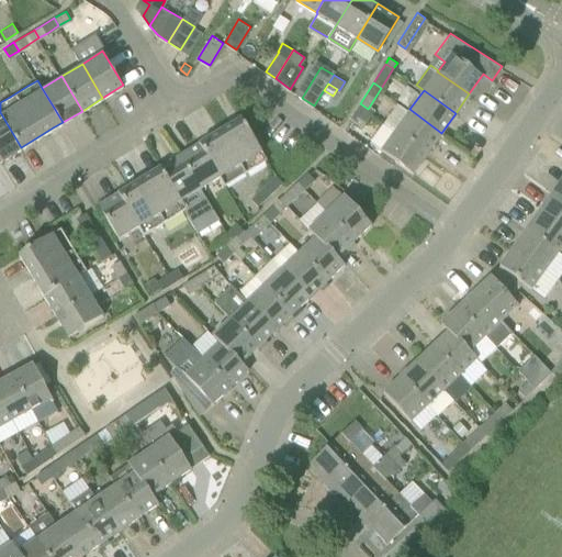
[(372,112),(368,109),(360,103),(350,119),(362,126),(372,112)]
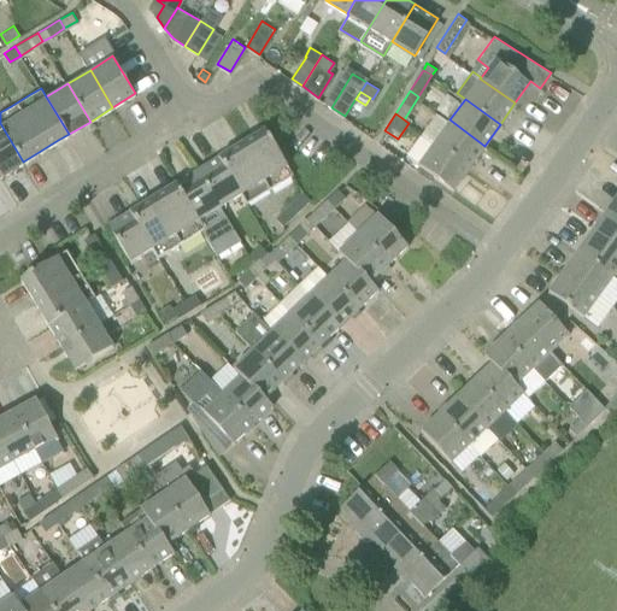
[(485,146),(450,119),(435,141),(470,166),(485,146)]
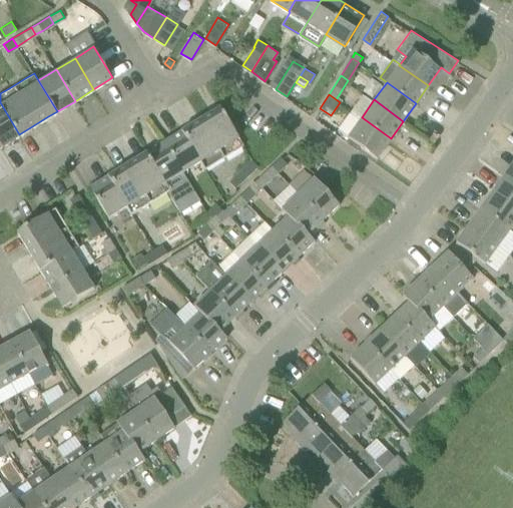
[(19,134),(0,102),(0,145),(0,146),(19,134)]
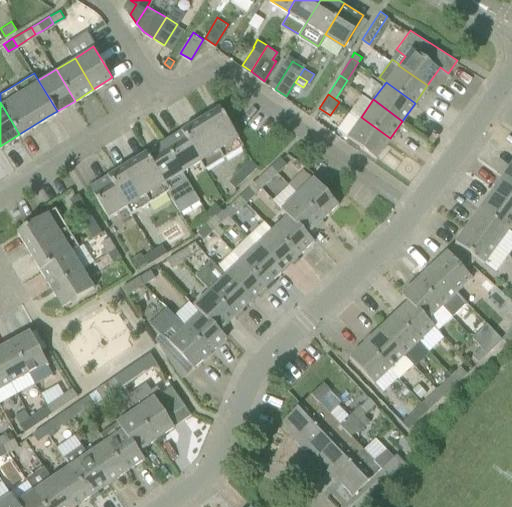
[(220,105),(205,114),(191,123),(181,129),(200,160),(204,167),(214,161),(229,152),(243,143),(220,105)]
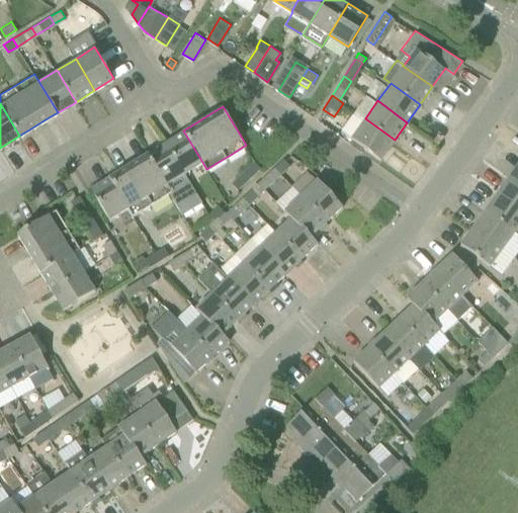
[(381,158),(395,140),(365,118),(355,111),(341,131),(351,138),(381,158)]
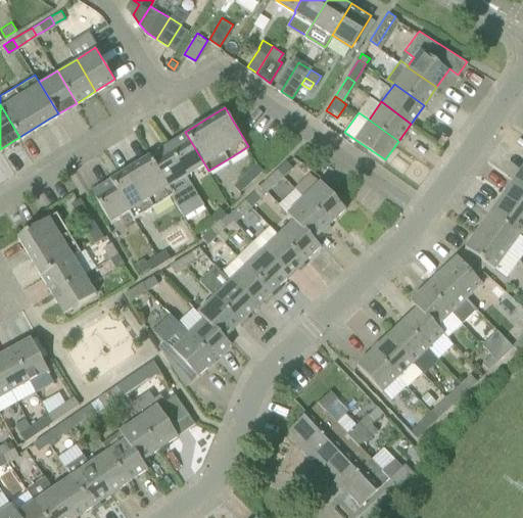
[(187,174),(204,163),(185,132),(168,142),(187,174)]
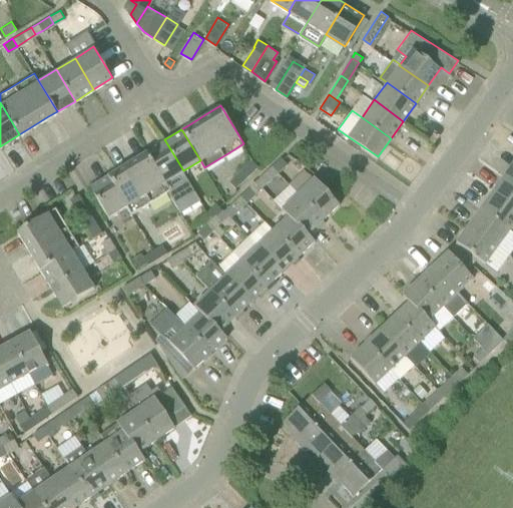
[(191,183),(183,170),(164,139),(145,151),(169,189),(167,190),(170,196),(191,183)]
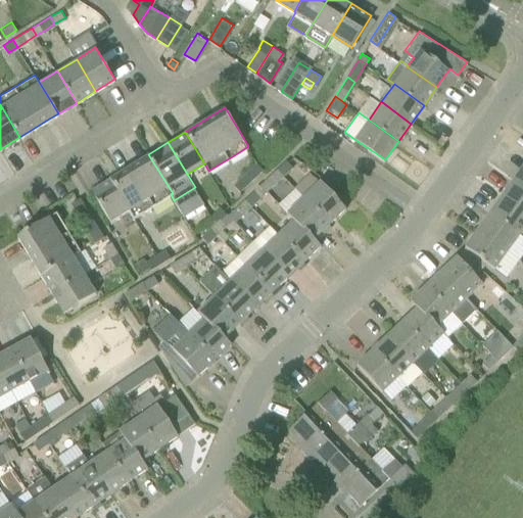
[(136,161),(121,171),(109,178),(129,208),(129,209),(134,217),(145,209),(159,201),(171,194),(173,193),(148,154),(136,161)]
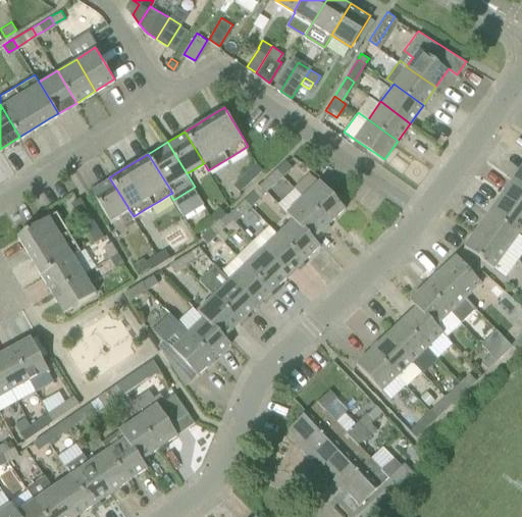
[(285,159),(276,167),(282,174),(292,165),(285,159)]
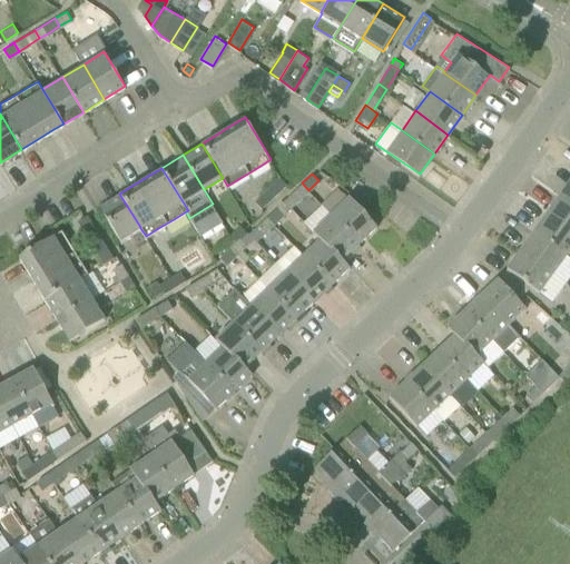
[(281,175),(266,188),(274,196),(287,182),(281,175)]
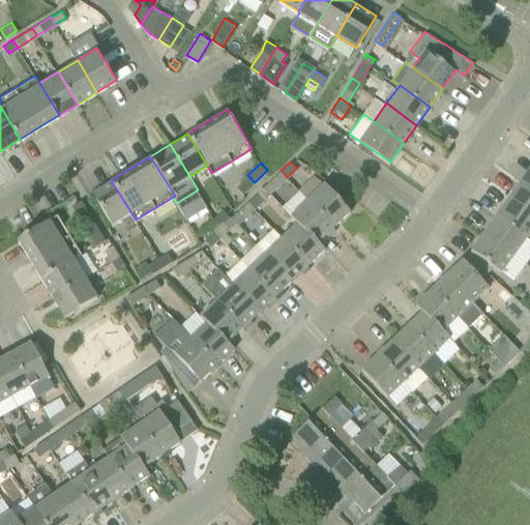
[(529,167),(521,179),(529,185),(529,167)]
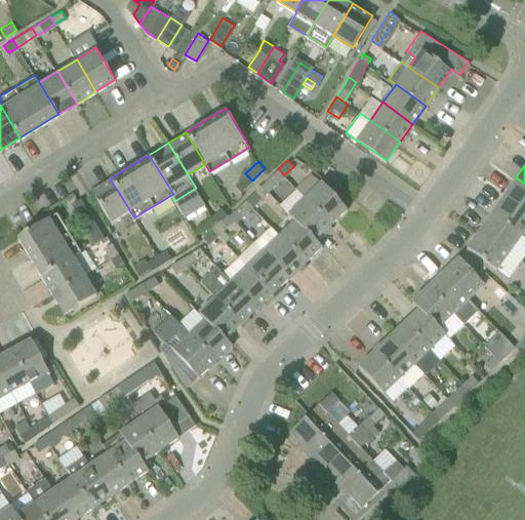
[(275,184),(284,175),(278,168),(269,177),(275,184)]
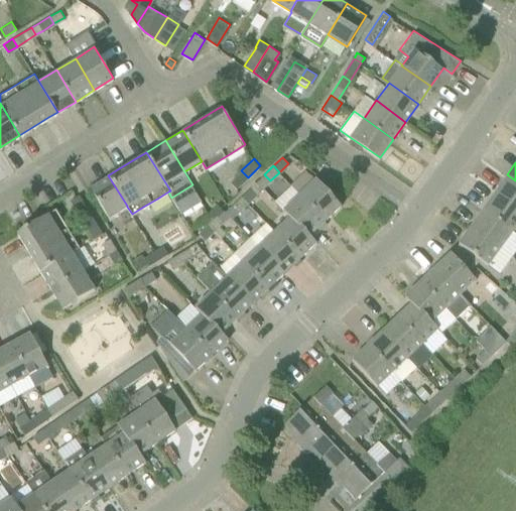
[(237,187),(248,177),(241,170),(231,180),(237,187)]
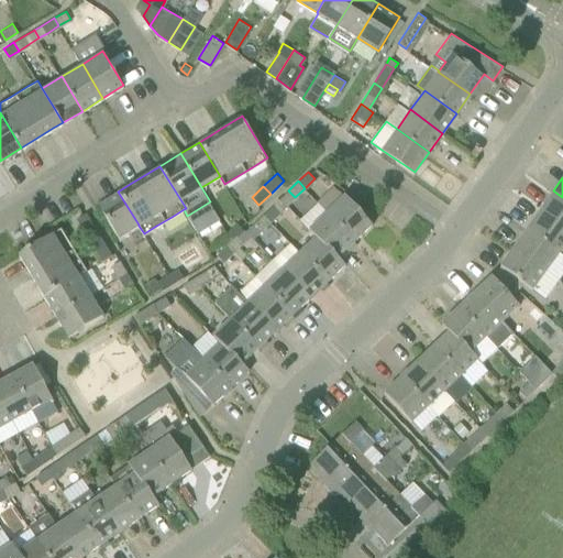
[(562,197),(553,190),(541,208),(562,222),(562,197)]
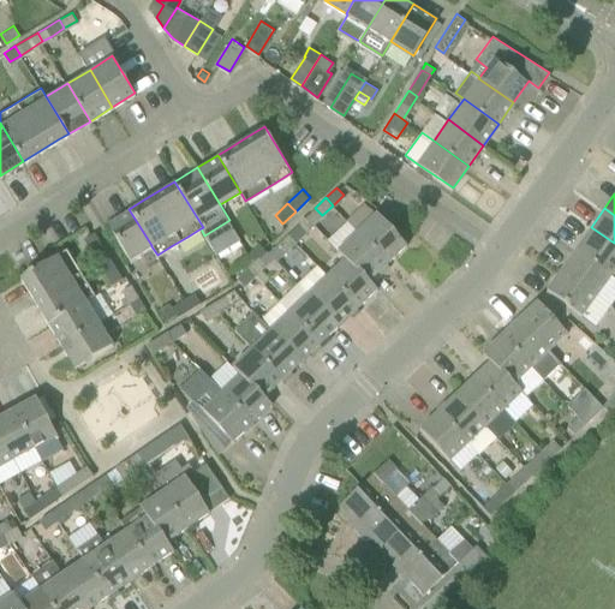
[(130,258),(133,257),(151,246),(151,245),(129,209),(108,222),(130,258)]
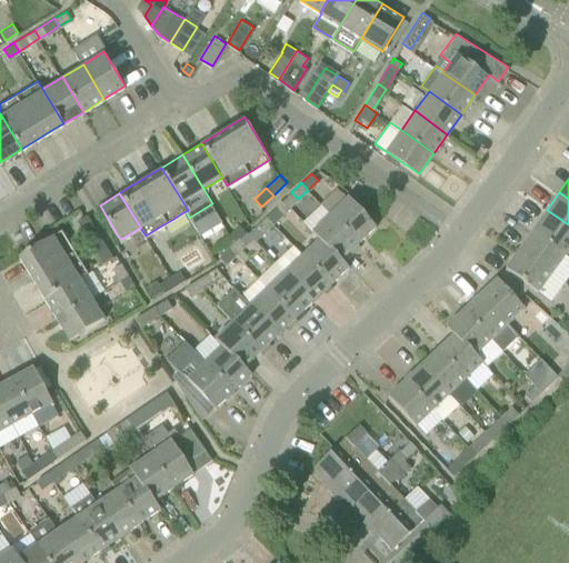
[(377,224),(349,195),(331,212),(358,241),(377,224)]
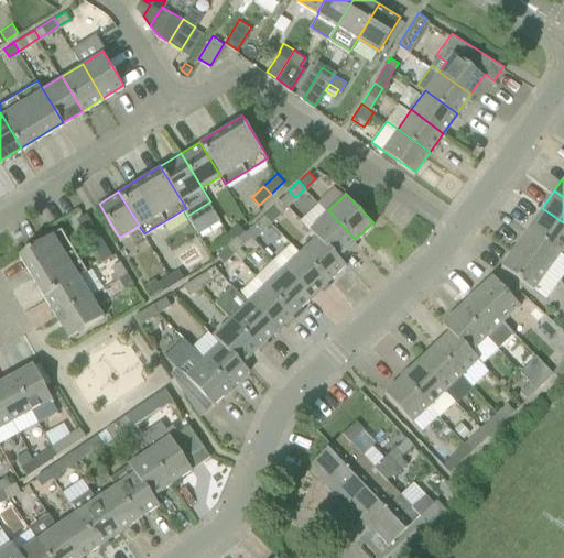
[(274,205),(264,215),(270,221),(281,211),(274,205)]
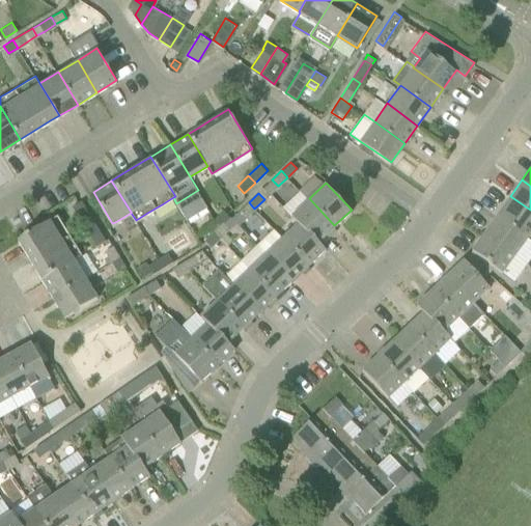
[(530,210),(510,196),(497,214),(527,236),(530,229),(530,210)]
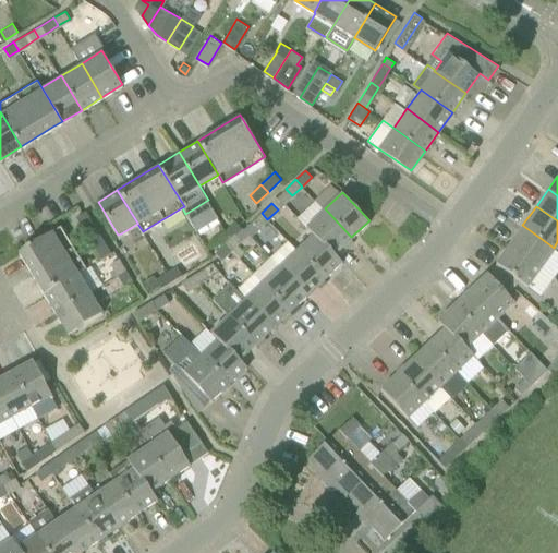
[(325,208),(307,225),(315,232),(335,253),(336,252),(351,237),(325,208)]
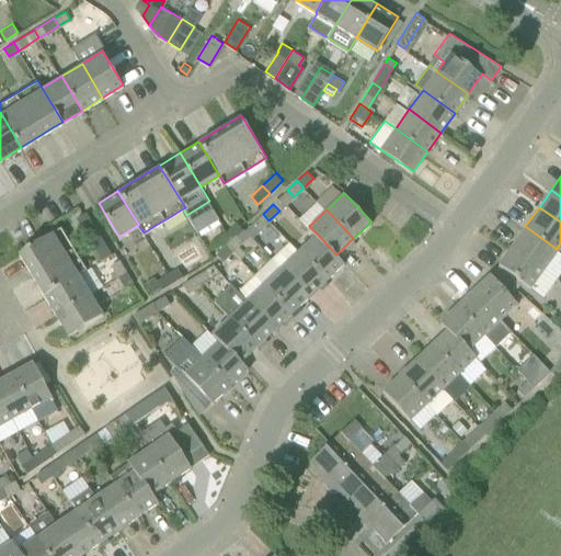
[(76,216),(86,233),(96,249),(102,258),(111,252),(105,244),(95,227),(86,211),(76,216)]
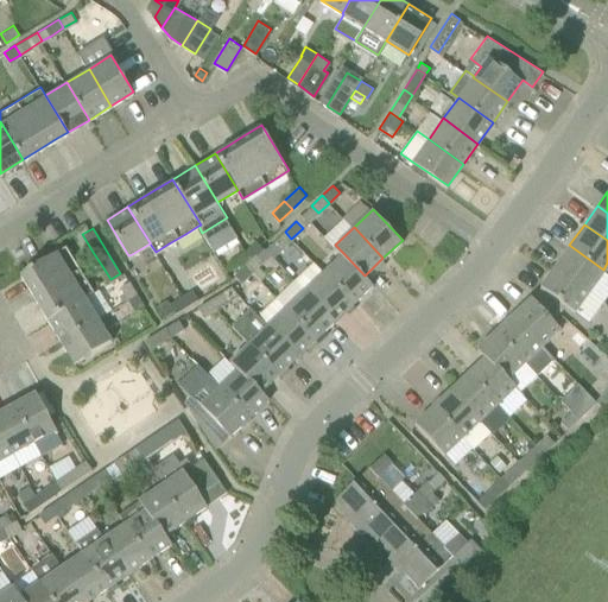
[(274,255),(291,239),(285,232),(268,247),(272,252),(271,253),(274,255)]
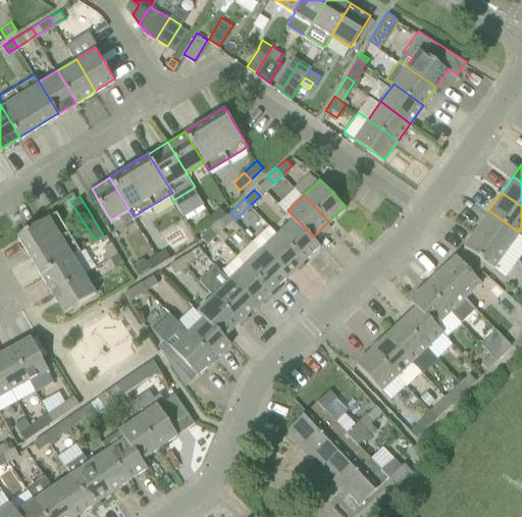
[(220,205),(211,213),(217,220),(225,213),(225,211),(220,205)]
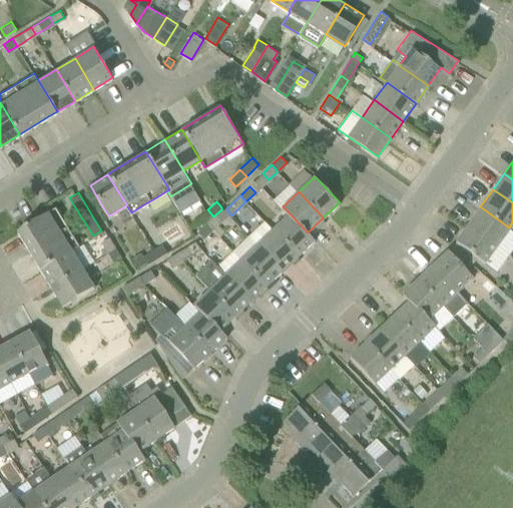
[(64,221),(55,206),(17,229),(26,244),(36,260),(41,268),(71,248),(71,249),(79,244),(74,236),(64,221)]
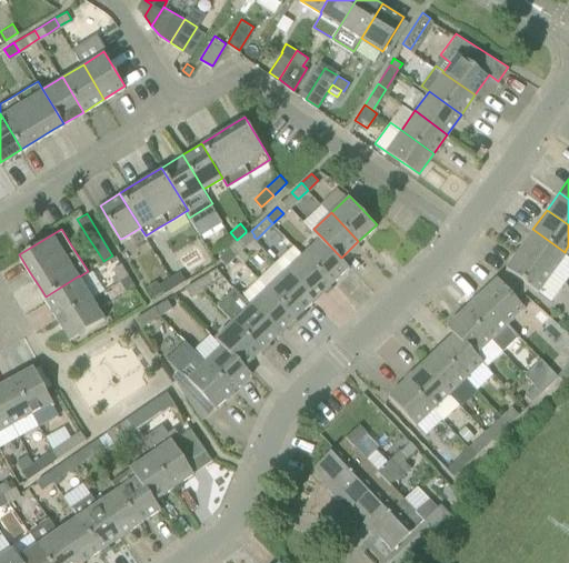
[(568,254),(565,252),(532,229),(520,248),(565,280),(568,273),(568,254)]
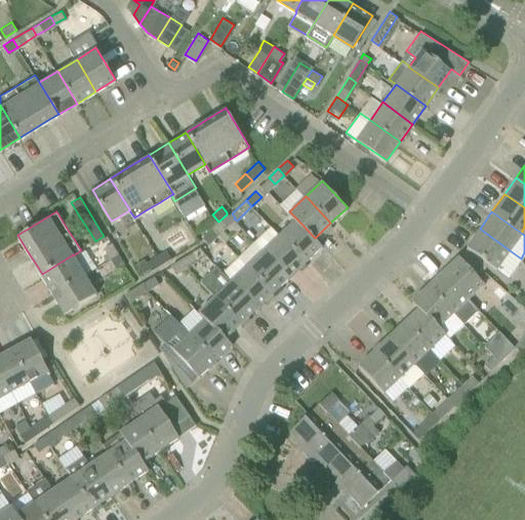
[(232,213),(230,215),(227,212),(227,214),(218,222),(212,227),(218,234),(234,218),(235,217),(232,213)]
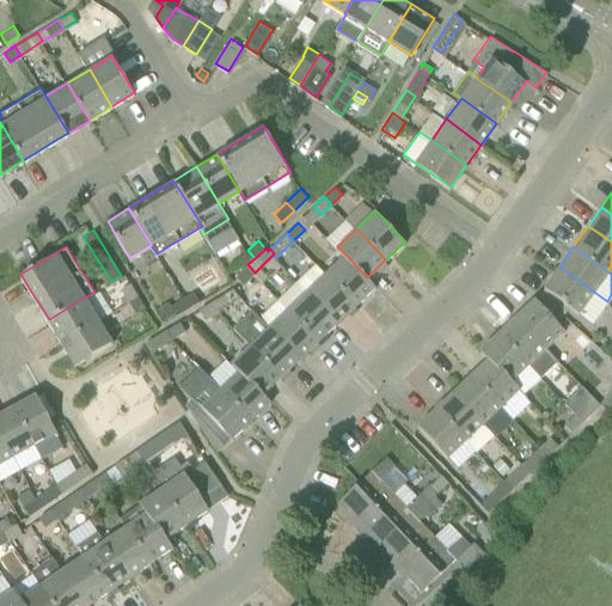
[(243,269),(248,264),(255,258),(248,250),(236,262),(243,269)]
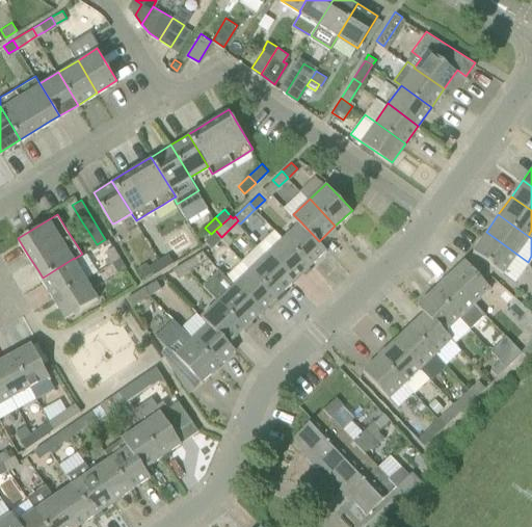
[(284,236),(310,264),(326,247),(320,240),(319,241),(300,221),(298,222),(284,236)]
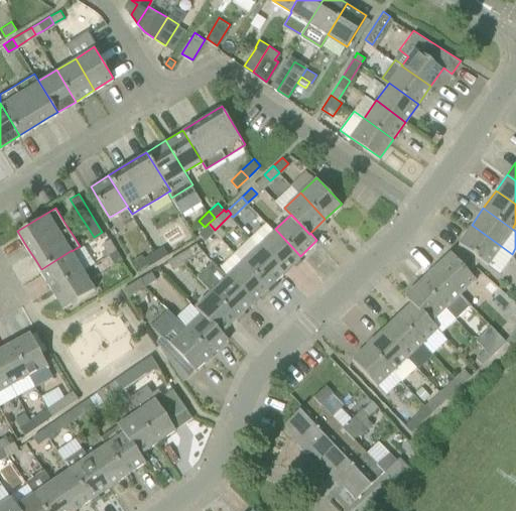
[(179,220),(161,230),(169,243),(186,232),(179,220)]
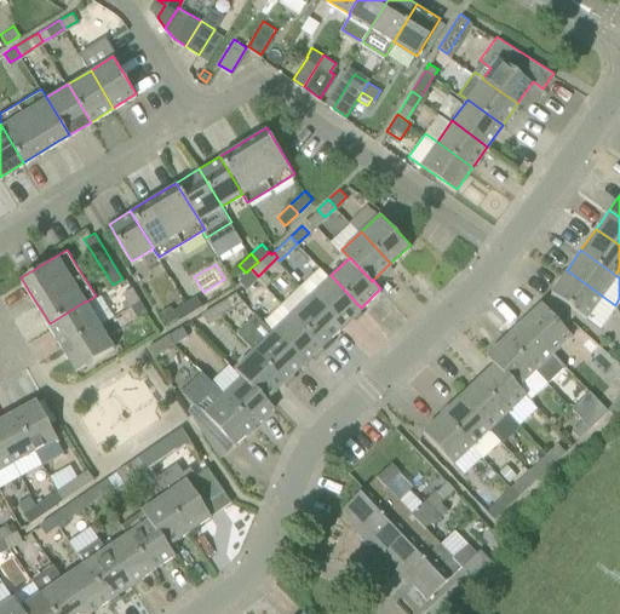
[(302,282),(342,326),(361,308),(331,275),(329,276),(320,265),(302,282)]
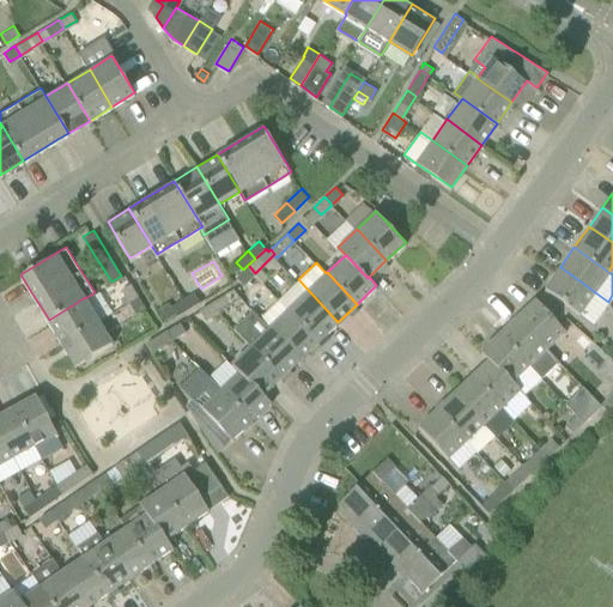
[(244,284),(255,273),(248,265),(243,269),(238,274),(236,275),(244,284)]
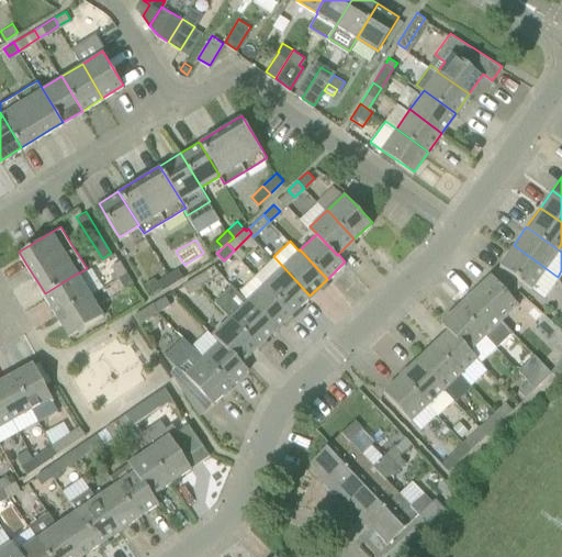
[(558,277),(514,245),(499,264),(544,294),(558,277)]
